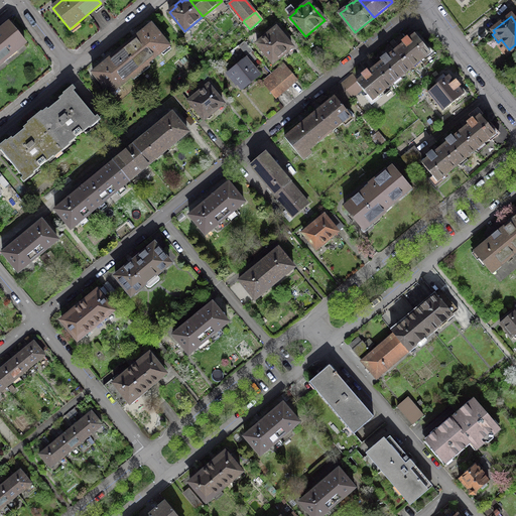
[(16,50),(25,43),(9,24),(4,28),(3,27),(0,29),(0,62),(3,60),(2,59),(15,49),(16,50)]
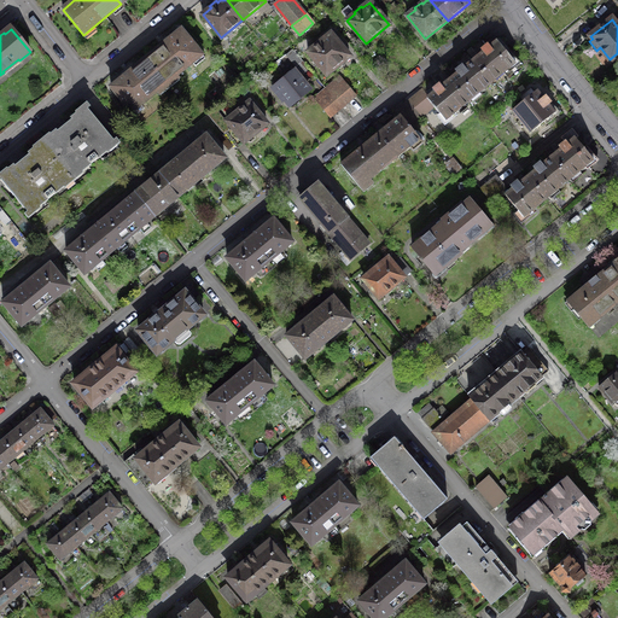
[(181,30),(146,58),(167,83),(202,56),(181,30)]
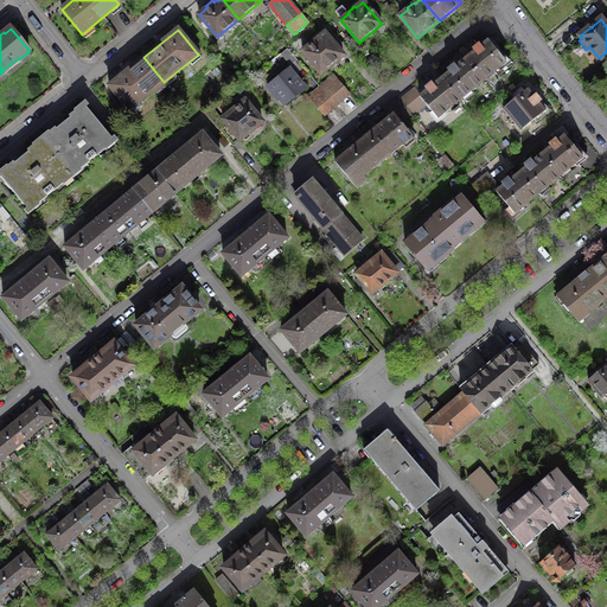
[(311,44),(302,51),(320,74),(343,55),(325,33),(318,39),(317,38),(310,43),(311,44)]
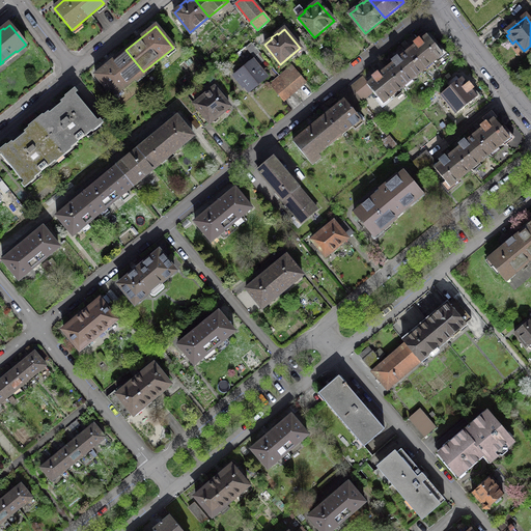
[(407,52),(422,71),(432,62),(438,67),(449,58),(442,50),(442,47),(440,44),(438,44),(429,33),(421,40),(419,38),(413,43),(415,46),(407,52)]
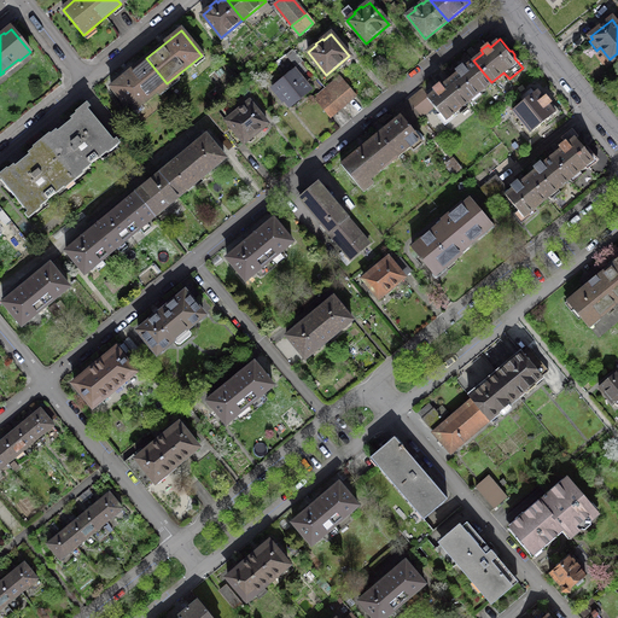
[(146,58),(111,87),(132,112),(167,83),(146,58)]
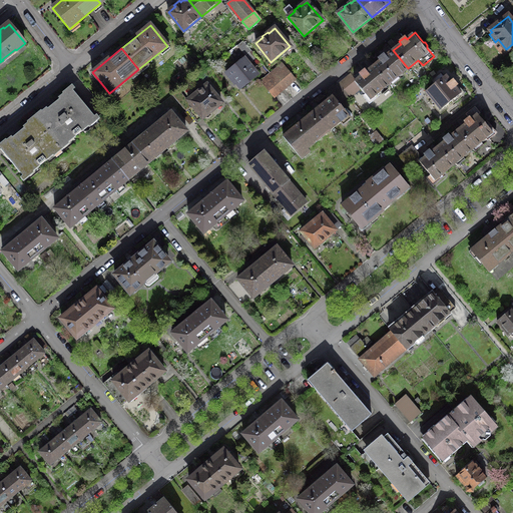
[(380,61),(374,66),(389,84),(408,68),(393,50),(386,56),(384,54),(378,58),(380,61)]
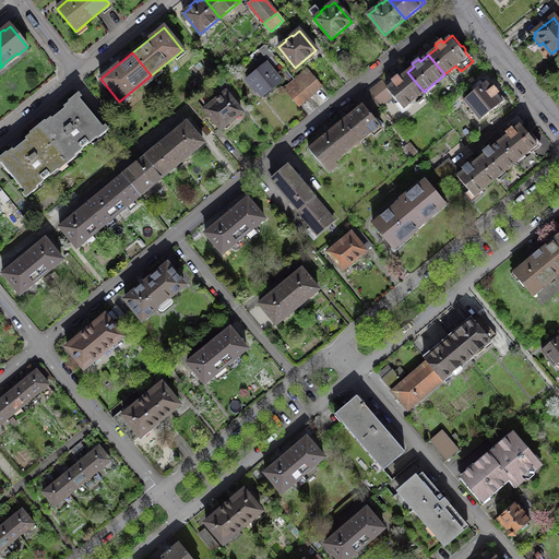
[(266,64),(249,79),(262,95),(280,81),(266,64)]
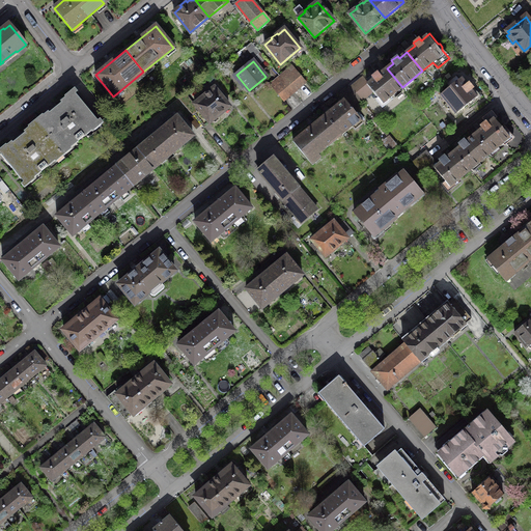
[(402,87),(387,68),(380,75),(376,72),(371,77),(373,80),(368,84),(362,77),(351,87),(361,100),(361,101),(372,91),(383,104),(402,87)]
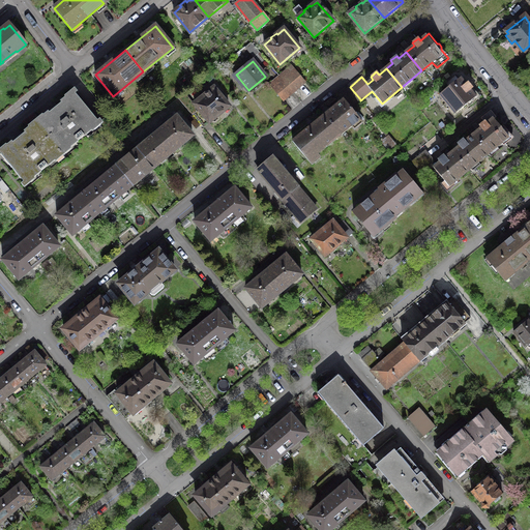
[(288,69),(280,77),(293,92),(304,82),(295,69),(291,74),(288,69)]
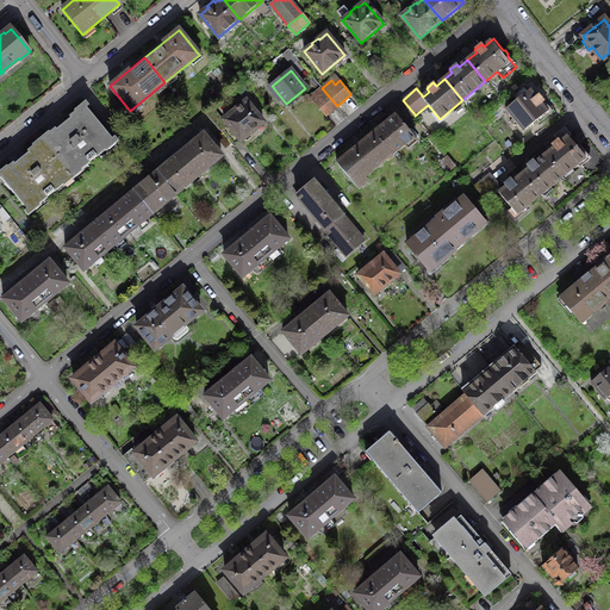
[(325,116),(337,106),(322,88),(311,98),(325,116)]
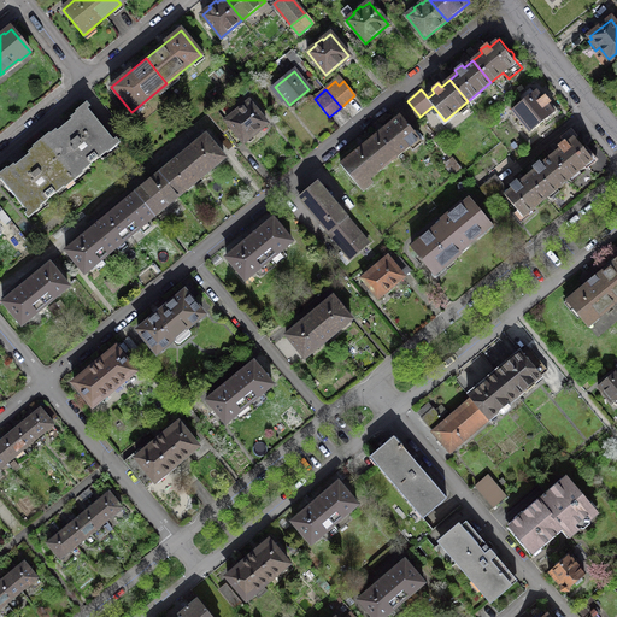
[(535,90),(511,111),(529,133),(539,124),(541,127),(559,112),(545,95),(542,98),(535,90)]
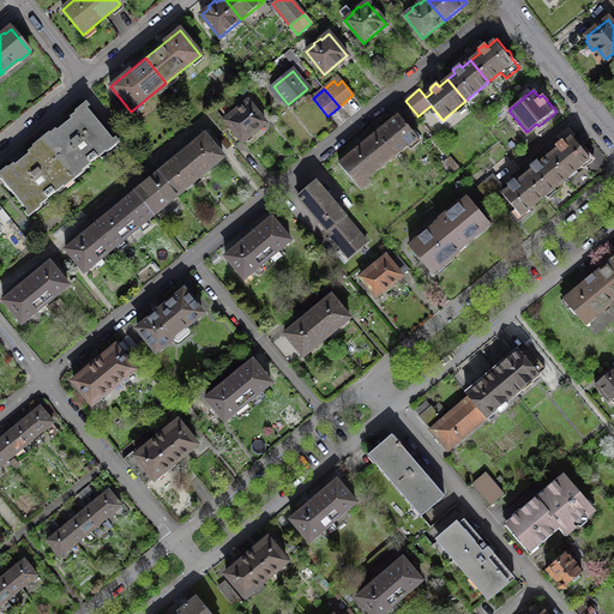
[(377,132),(396,156),(416,138),(405,125),(417,115),(405,101),(392,110),(397,115),(377,132)]
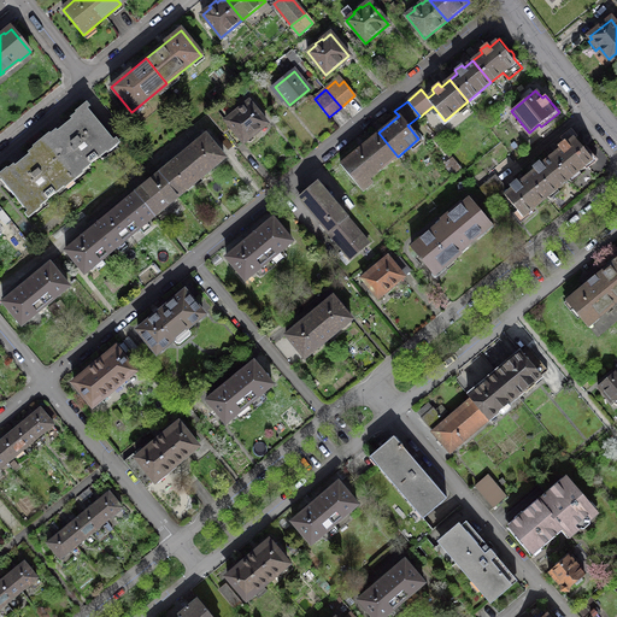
[(248,103),(225,121),(231,128),(244,142),(245,141),(246,142),(250,142),(254,139),(254,135),(253,134),(266,123),(248,103)]
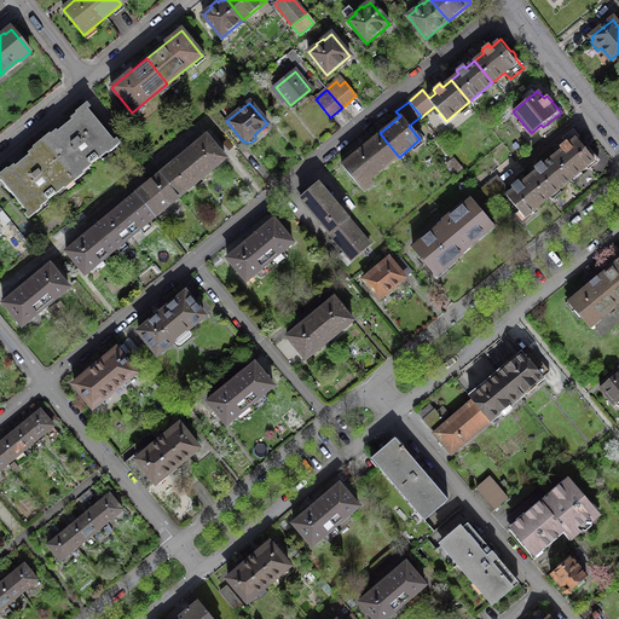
[(86,108),(44,143),(69,174),(75,169),(77,173),(90,165),(98,158),(97,157),(108,148),(104,143),(110,138),(86,108)]
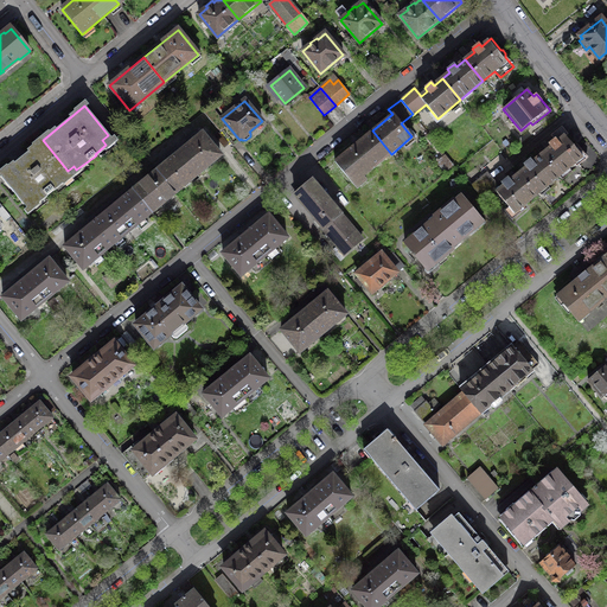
[(232,146),(240,140),(228,126),(221,132),(232,146)]
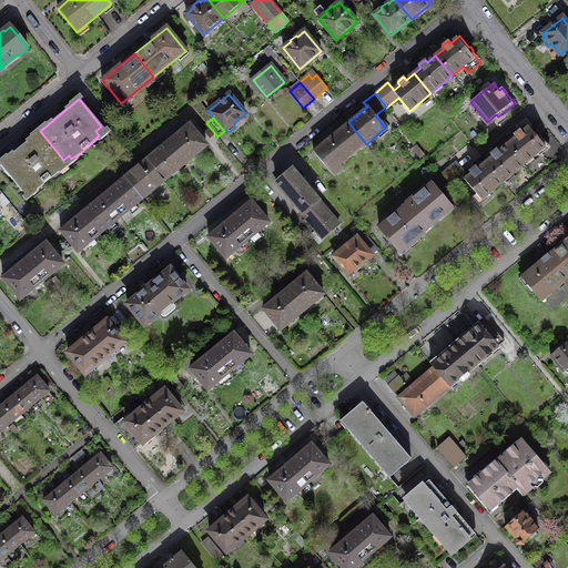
[(507,144),(524,164),(538,152),(539,154),(549,146),(539,135),(537,138),(528,127),(531,124),(526,118),(515,127),(519,131),(514,135),(515,138),(507,144)]
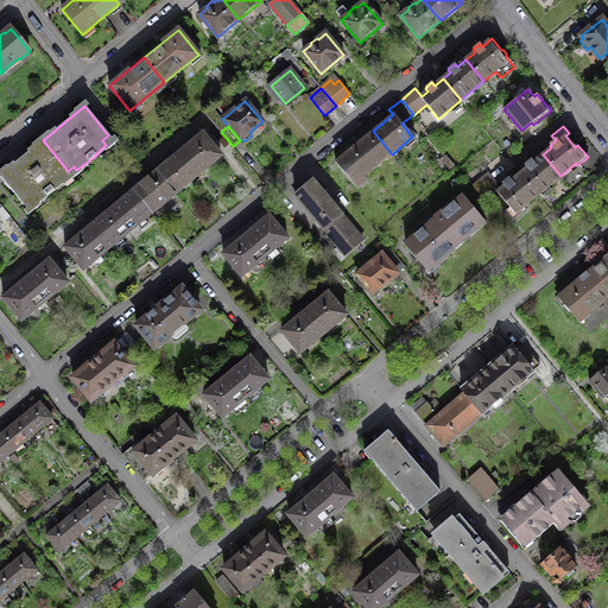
[(373,131),(335,162),(354,184),(392,154),(373,131)]
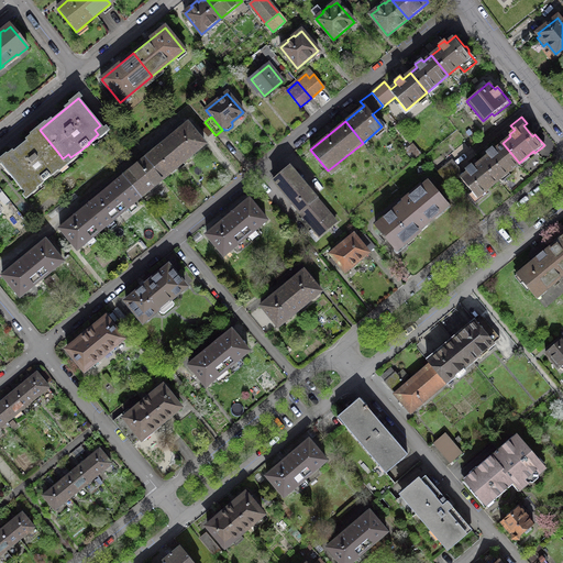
[(188,123),(166,141),(184,162),(205,144),(188,123)]
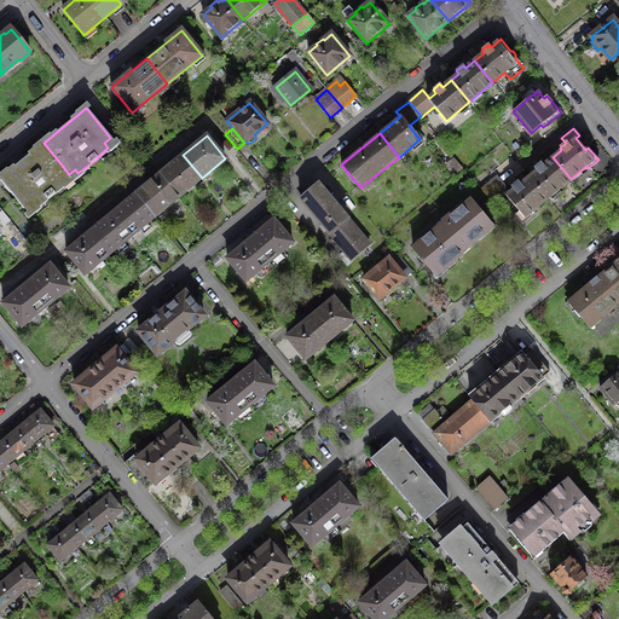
[(44,143),(0,178),(24,208),(30,202),(35,208),(46,198),(47,200),(56,194),(55,192),(65,183),(63,180),(69,174),(44,143)]
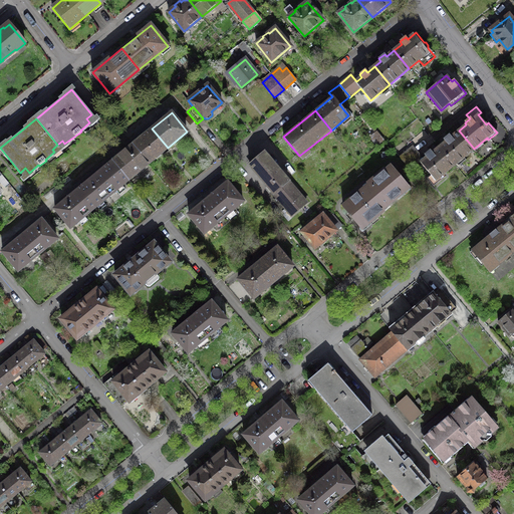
[(168,148),(152,129),(133,145),(148,164),(168,148)]
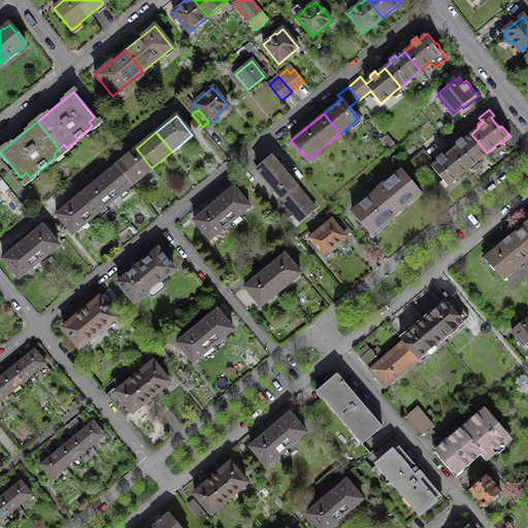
[(452,151),(467,169),(487,153),(471,134),(463,140),(461,138),(456,143),(458,145),(452,151)]
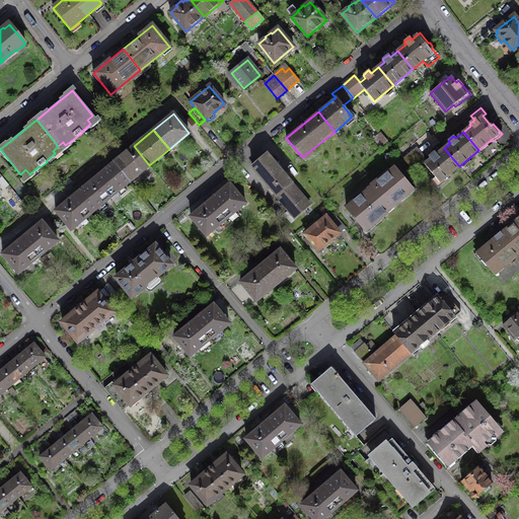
[(149,165),(134,146),(114,162),(130,181),(149,165)]
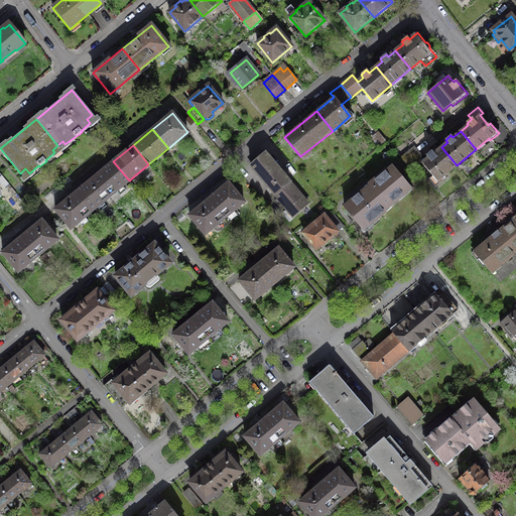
[(422,163),(425,160),(413,147),(401,157),(410,168),(422,163)]
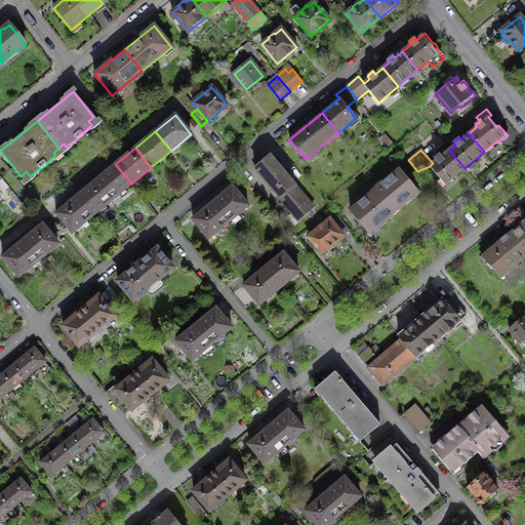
[(433,163),(430,166),(445,185),(465,168),(449,150),(441,156),(439,154),(434,158),(436,161),(433,163)]
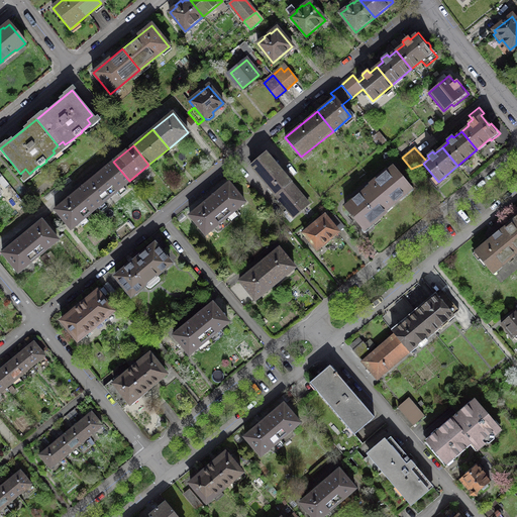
[(266,153),(250,166),(293,216),(308,204),(266,153)]
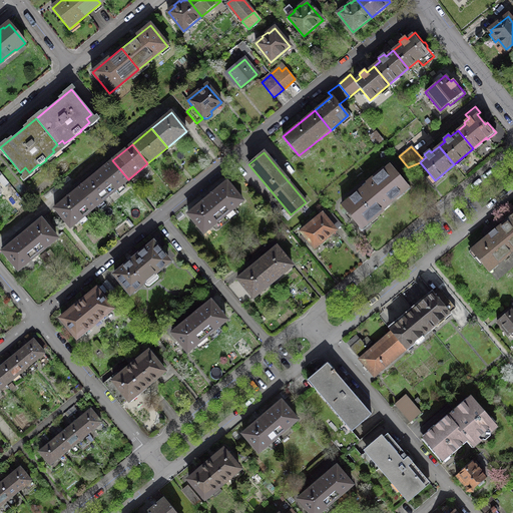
[(128,179),(112,160),(93,176),(108,195),(128,179)]
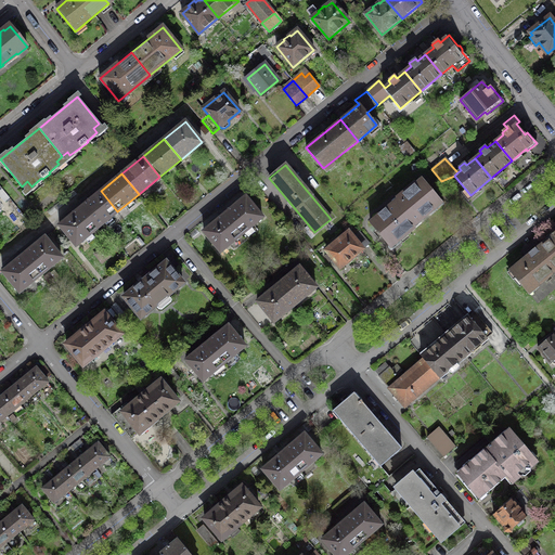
[(395,203),(370,222),(389,246),(398,239),(399,241),(413,229),(410,226),(440,201),(422,179),(415,184),(414,182),(392,201),(395,203)]
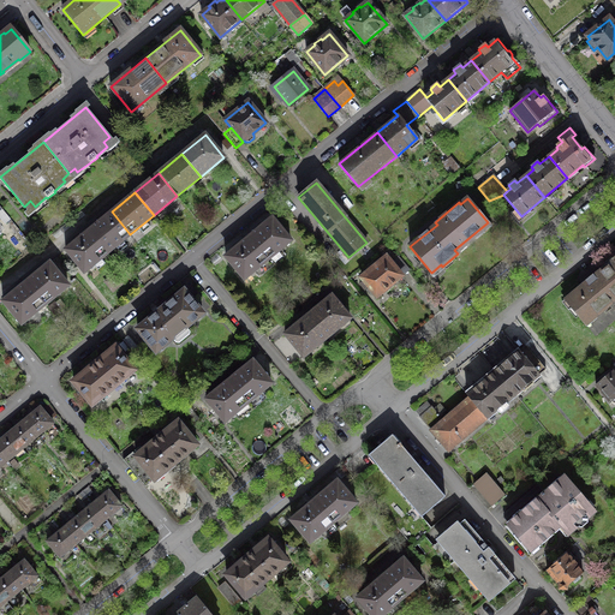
[(0,206),(0,215),(6,222),(11,219),(0,206)]
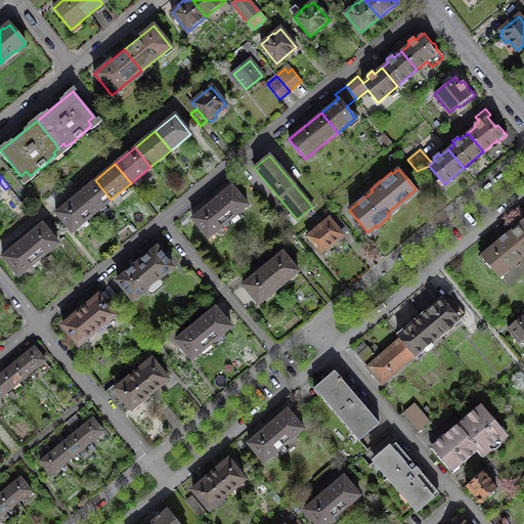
[(111,200),(95,180),(75,197),(91,216),(111,200)]
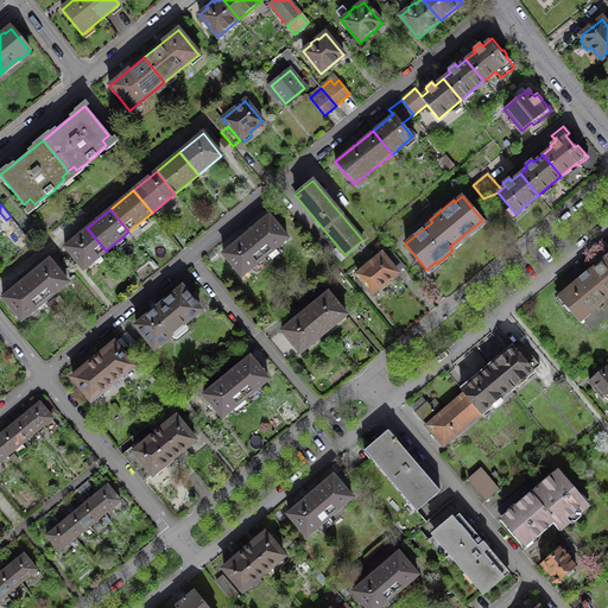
[(246,234),(264,257),(287,238),(268,215),(246,234)]
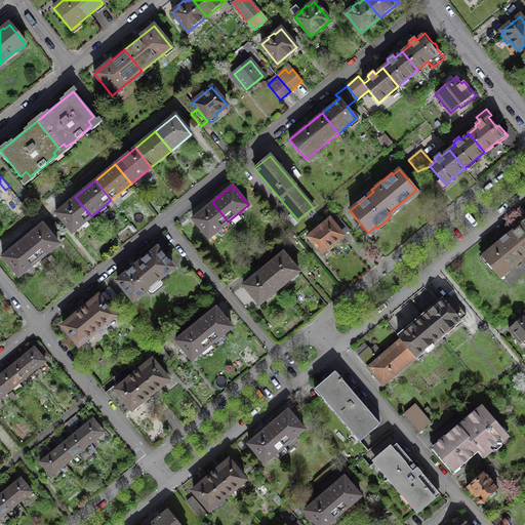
[(91,216),(75,197),(55,213),(72,233),(91,216)]
